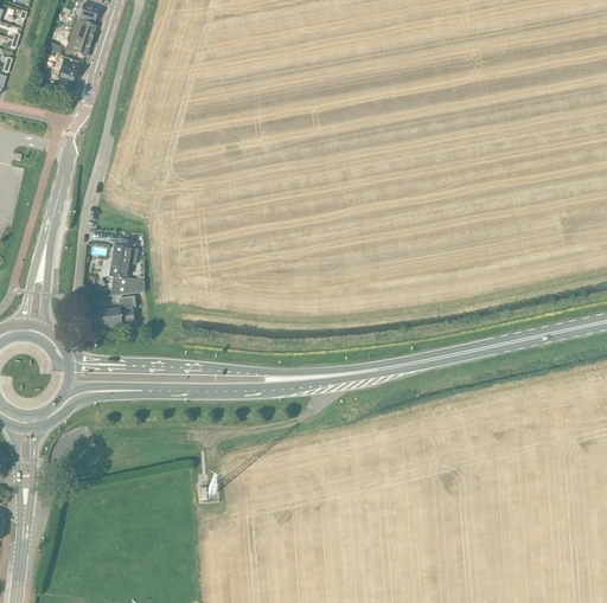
[(69,0),(66,7),(74,10),(77,0),(69,0)]
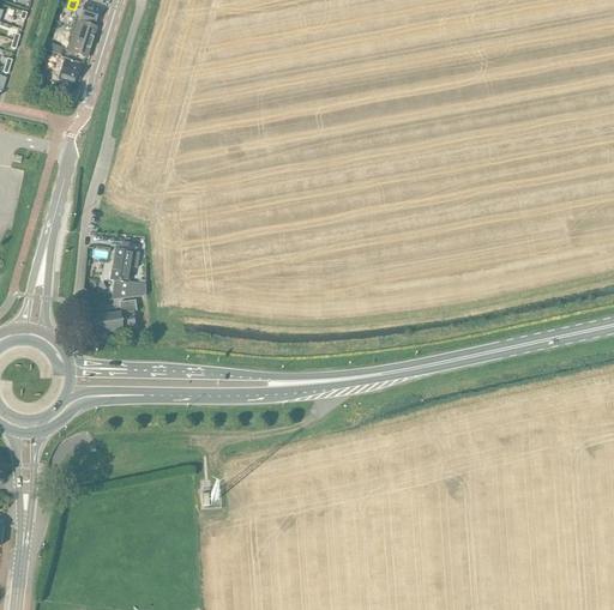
[(76,36),(71,50),(84,55),(86,56),(92,37),(96,25),(94,25),(101,6),(84,1),(78,19),(77,18),(71,35),(76,36)]
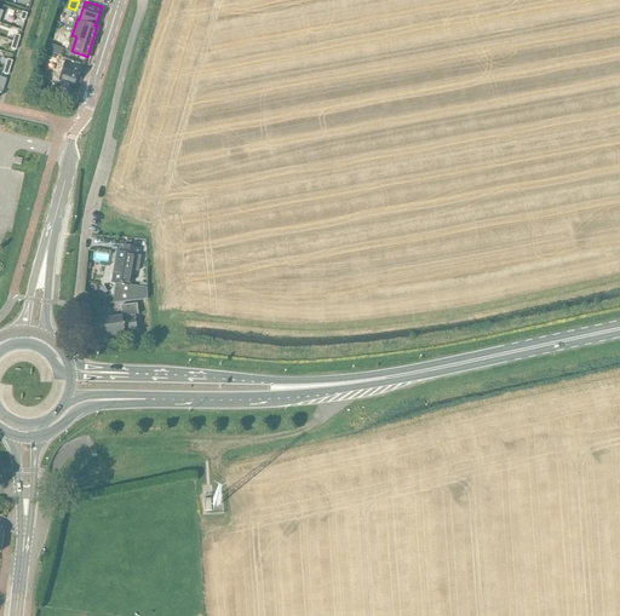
[(46,40),(44,47),(52,51),(55,42),(46,40)]
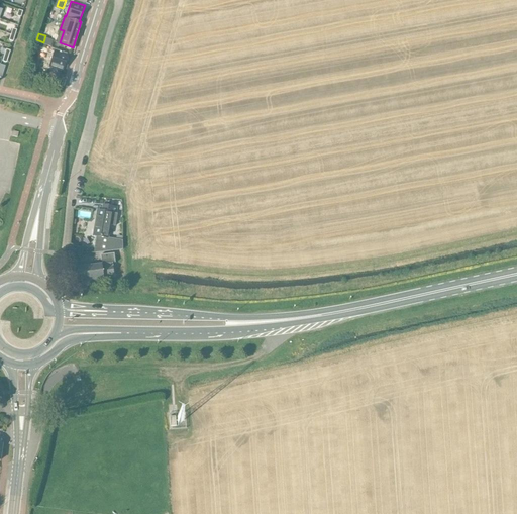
[(50,61),(49,65),(63,69),(68,54),(65,54),(66,50),(56,47),(55,47),(55,49),(50,61)]
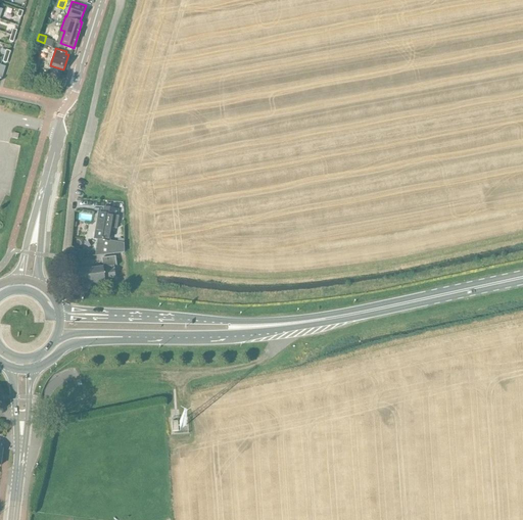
[(98,210),(93,237),(97,238),(95,253),(124,250),(124,242),(109,239),(112,226),(115,226),(117,214),(119,208),(119,206),(103,204),(103,205),(102,211),(98,210)]
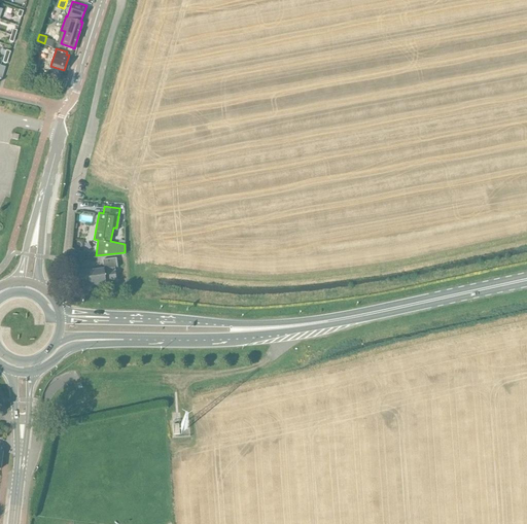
[(116,278),(114,265),(116,265),(115,256),(102,258),(103,267),(73,271),(75,287),(105,282),(105,279),(116,278)]
